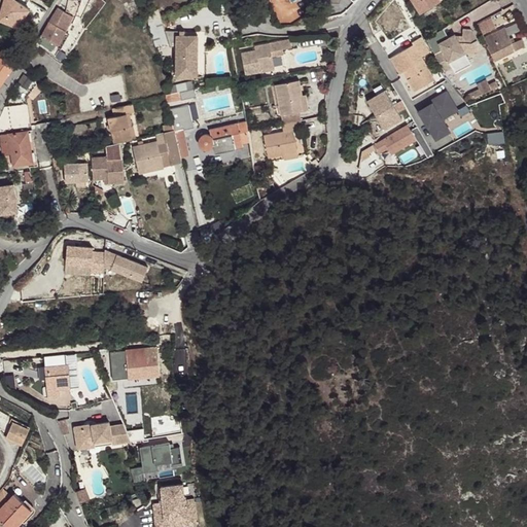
[(4,0),(0,13),(0,20),(18,27),(30,9),(14,0),(4,0)]
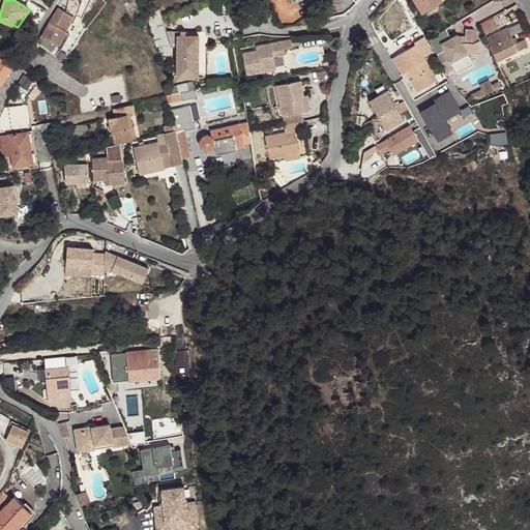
[(58,46),(66,31),(71,22),(74,23),(77,18),(82,2),(79,0),(68,0),(66,12),(64,11),(58,7),(53,17),(41,35),(37,45),(51,52),(56,50),(57,49),(58,46)]
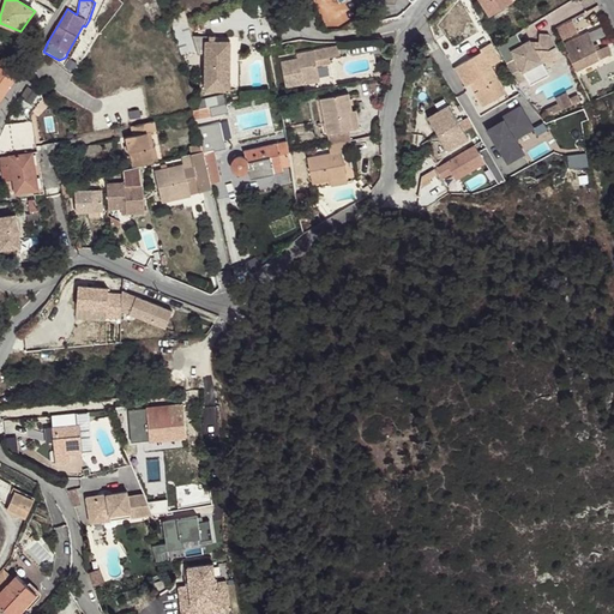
[(315,16),(312,10),(309,7),(307,2),(304,0),(294,0),(292,2),(294,5),(295,6),(299,10),(301,13),(304,16),(306,20),(308,25),(318,20),(315,16)]
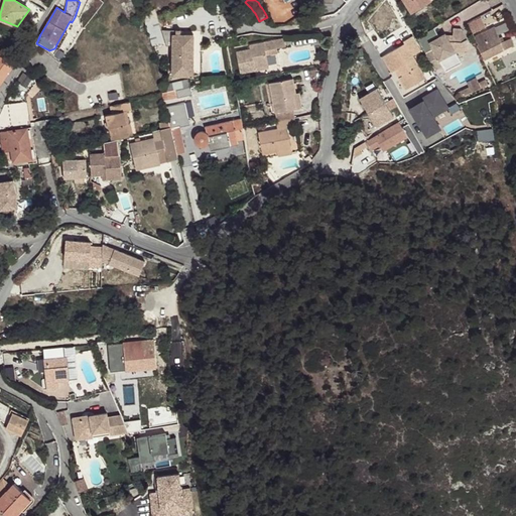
[(427,3),(425,0),(403,0),(412,13),(427,3)]
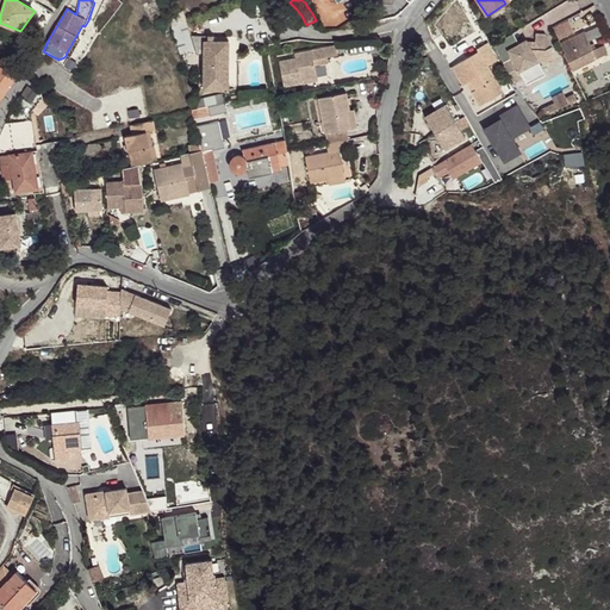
[(35,11),(20,31),(24,32),(37,31),(47,25),(54,12),(39,4),(35,11)]
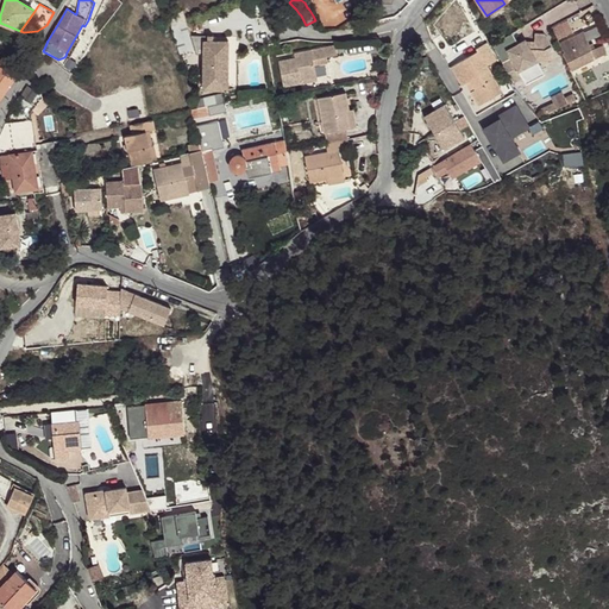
[(482,18),(477,8),(472,11),(477,20),(482,18)]
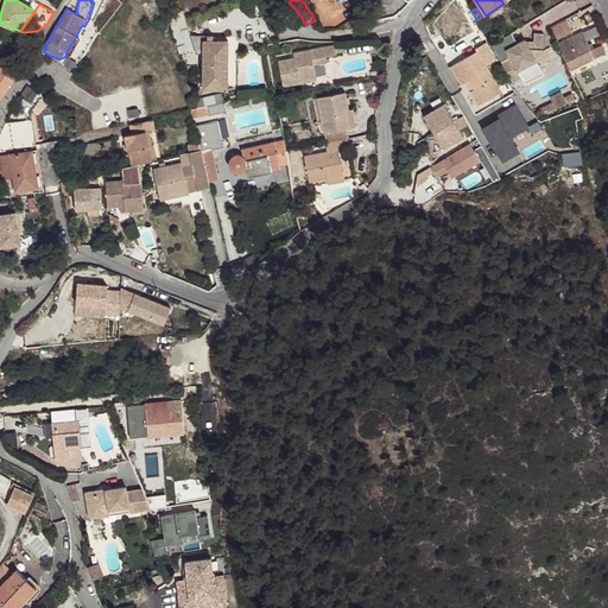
[(187,20),(183,11),(169,16),(171,26),(187,20)]
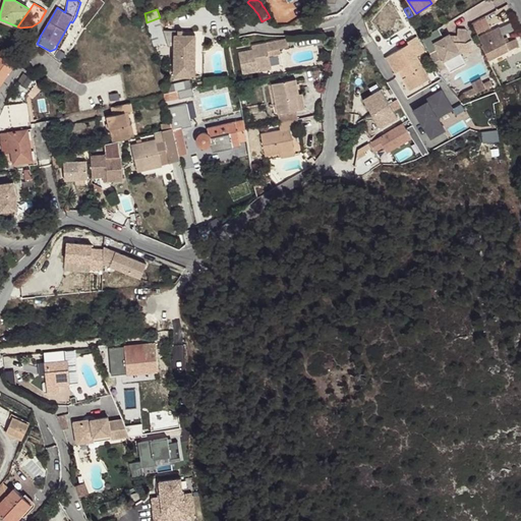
[(167,42),(160,17),(147,22),(154,46),(167,42)]
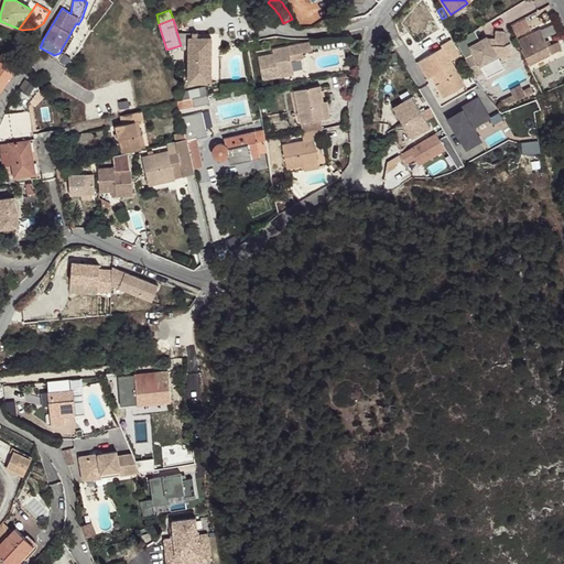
[(530,28),(524,20),(512,26),(511,28),(517,35),(530,28)]
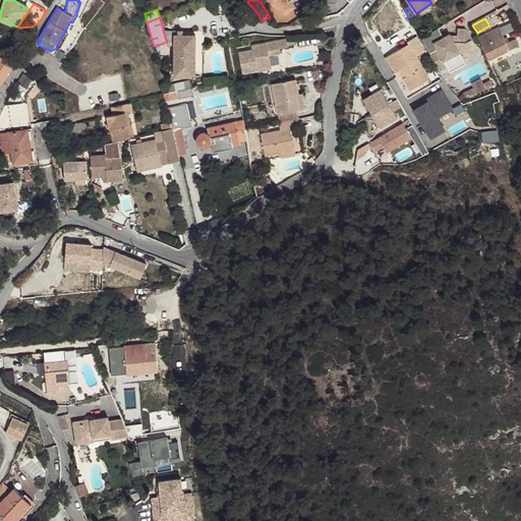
[(453,39),(450,35),(444,38),(439,27),(421,38),(439,71),(447,67),(446,64),(444,61),(459,53),(465,53),(466,48),(471,48),(471,41),(466,30),(458,30),(457,40),(457,42),(454,42),(453,39)]
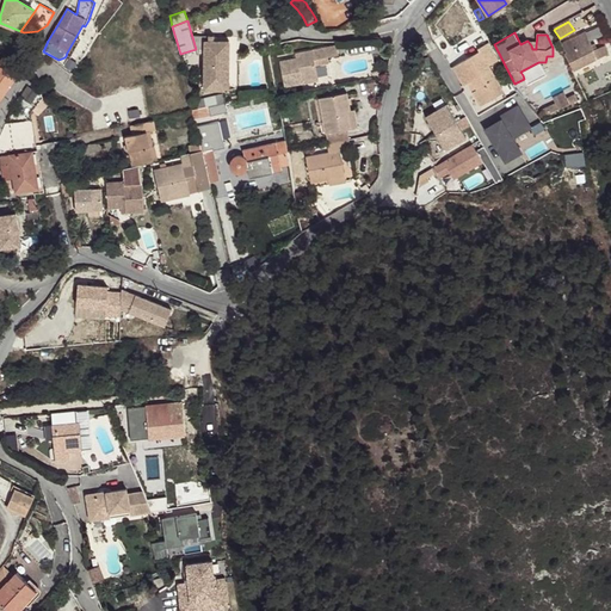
[(609,54),(605,45),(597,49),(594,43),(591,44),(586,32),(561,43),(566,53),(565,54),(569,63),(573,71),(597,59),(609,54)]
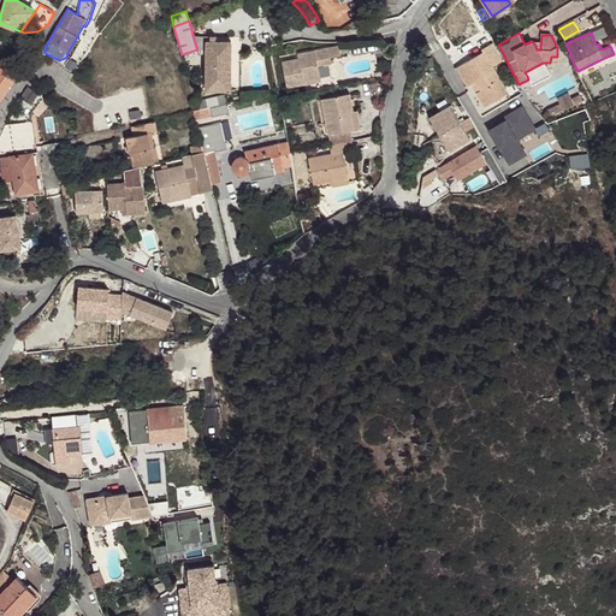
[(71,59),(81,40),(77,36),(67,53),(66,57),(71,59)]
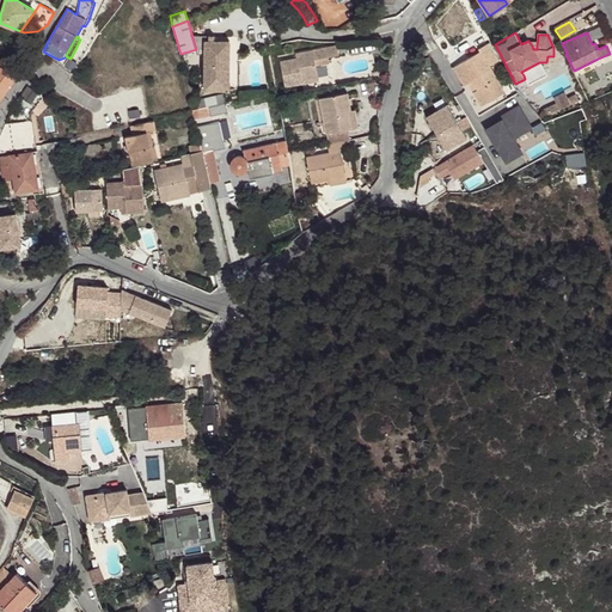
[(230,90),(230,41),(204,41),(204,90),(230,90)]
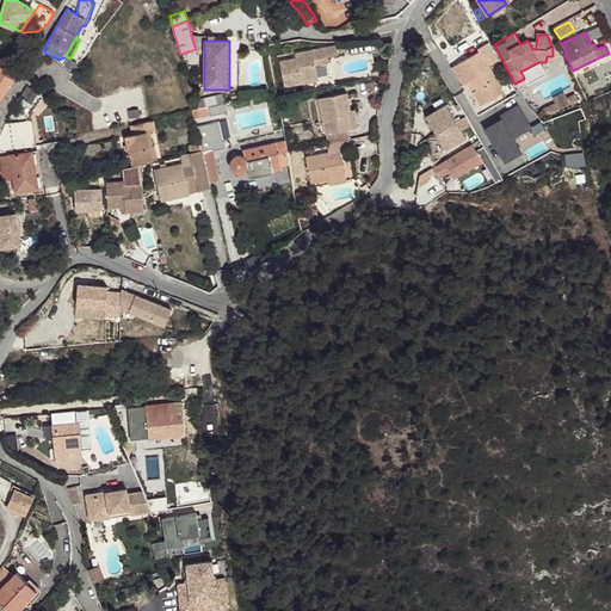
[(504,92),(488,65),(498,60),(488,43),(477,49),(479,51),(454,67),(464,86),(469,84),(473,80),(479,90),(474,92),(481,105),(504,92)]
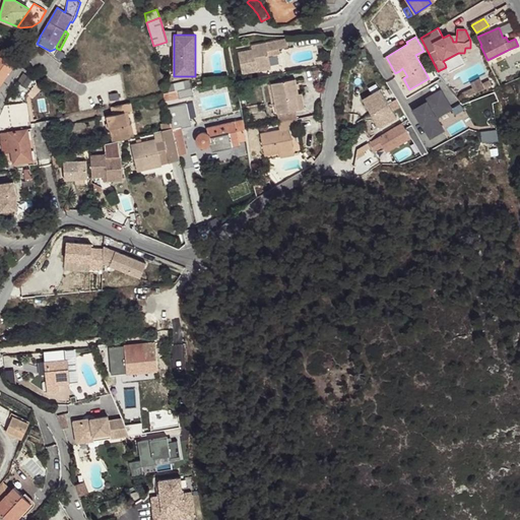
[(271,68),(268,57),(267,50),(278,48),(287,46),(286,40),(251,46),(252,51),(239,53),(243,73),(271,68)]
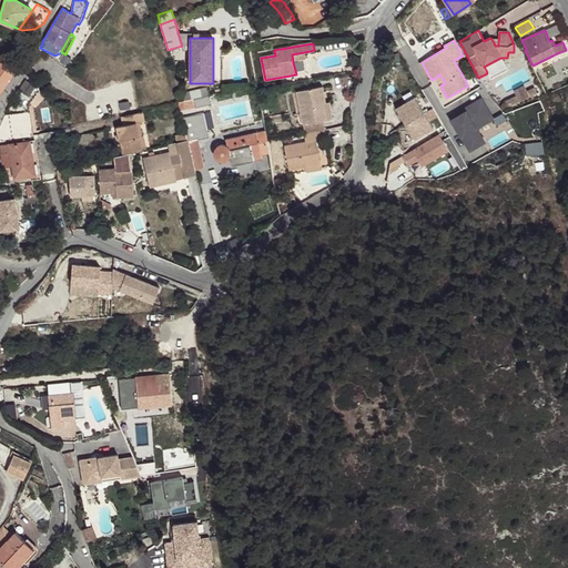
[(0,87),(3,90),(21,63),(4,51),(1,57),(0,56),(0,87)]
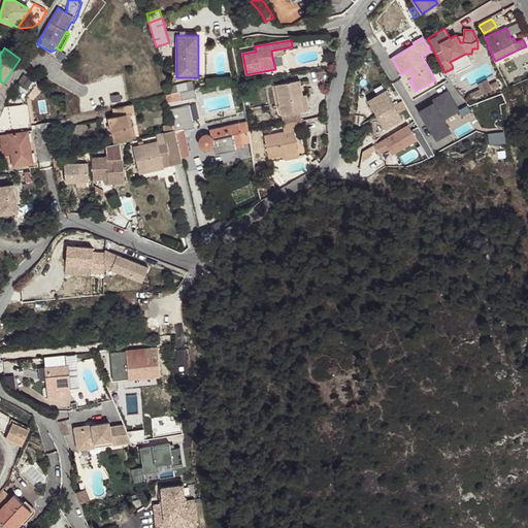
[(285,55),(283,48),(271,51),(272,58),(285,55)]
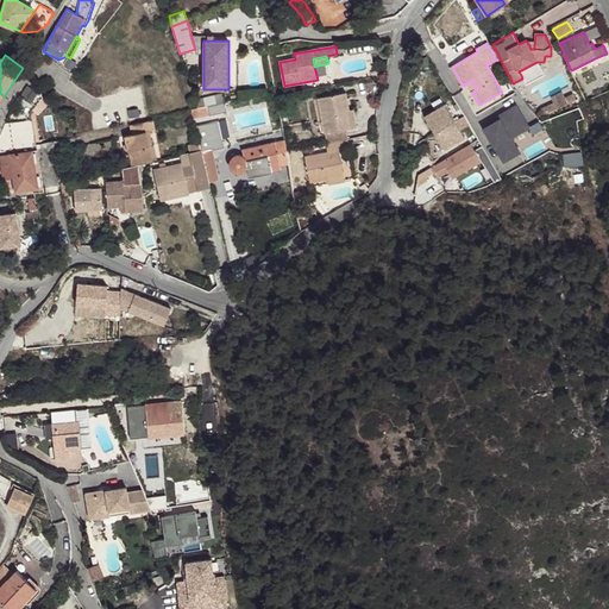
[(521,75),(540,66),(537,62),(519,71),(521,75)]
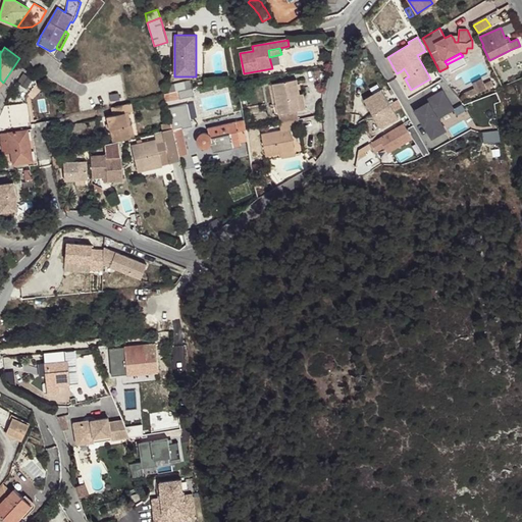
[(30,87),(34,81),(23,73),(18,80),(30,87)]
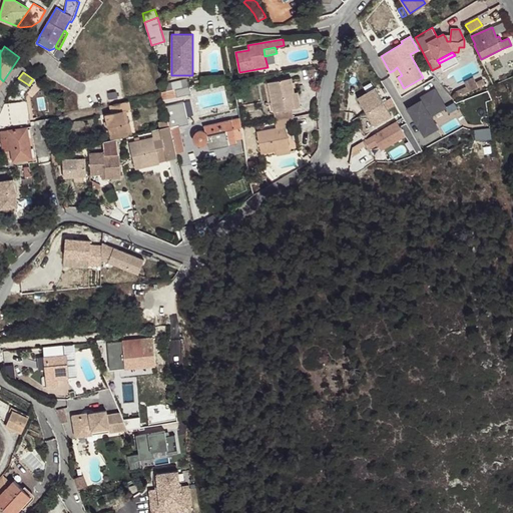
[(297,107),(294,92),(291,78),(269,82),(274,111),(292,108),(297,107)]
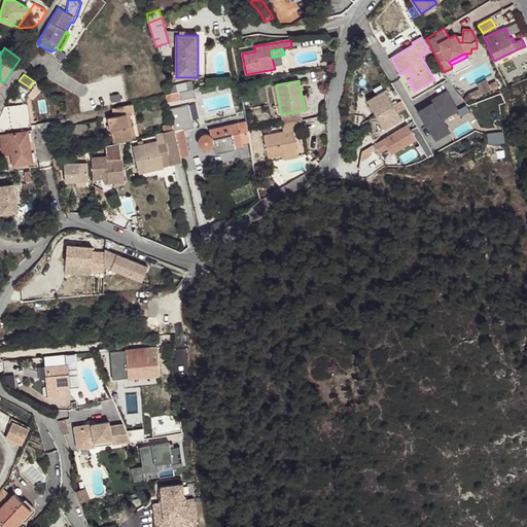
[(171,94),(180,92),(194,89),(195,89),(192,81),(169,88),(171,94)]
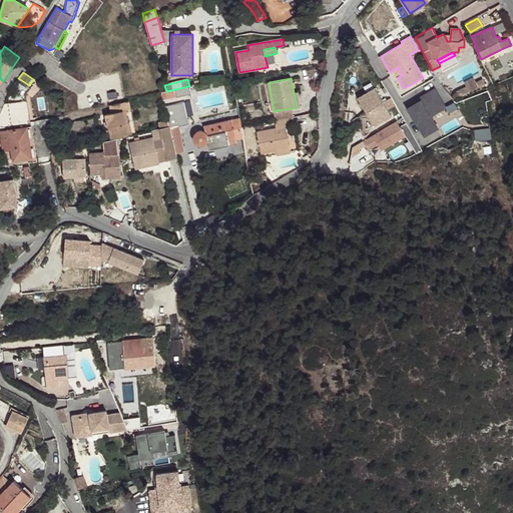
[(32,96),(41,87),(36,81),(28,92),(32,96)]
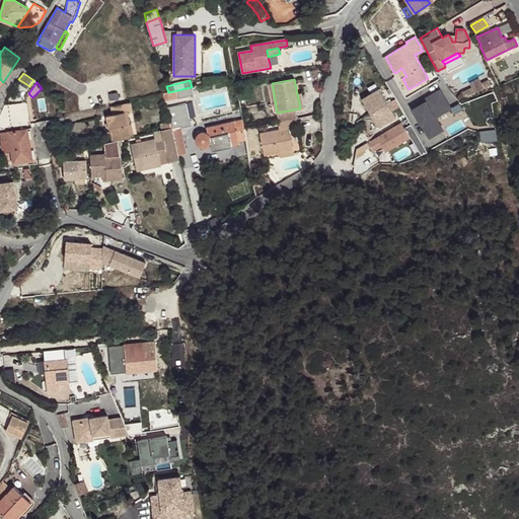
[(382,85),(358,97),(374,129),(387,123),(388,125),(402,118),(394,100),(390,102),(382,85)]
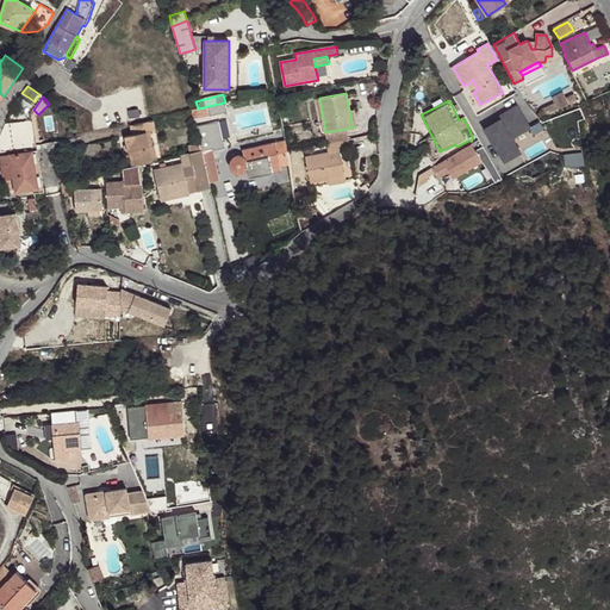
[(210,113),(228,110),(225,103),(224,103),(209,106),(210,113)]
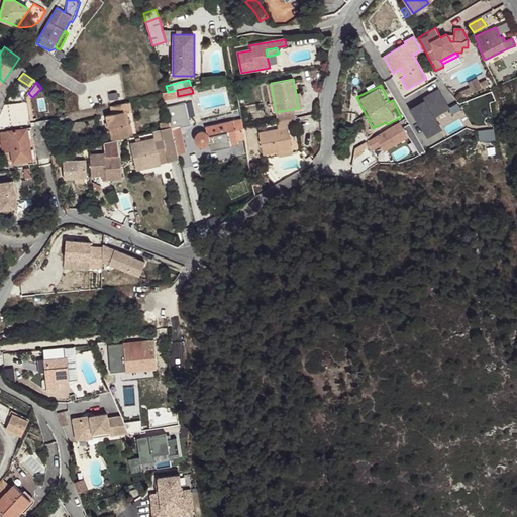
[(435,116),(450,106),(437,87),(407,107),(428,138),(442,128),(435,116)]
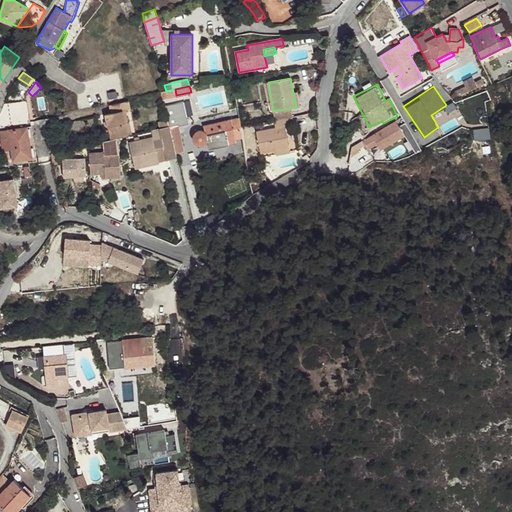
[(8,102),(10,126),(30,123),(28,112),(26,100),(21,101),(8,102)]
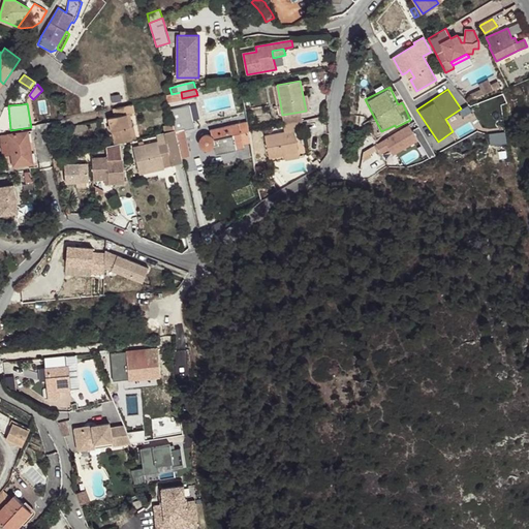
[(132,139),(130,127),(132,127),(129,114),(134,113),(132,104),(113,109),(115,117),(109,118),(115,144),(120,143),(122,142),(132,139)]
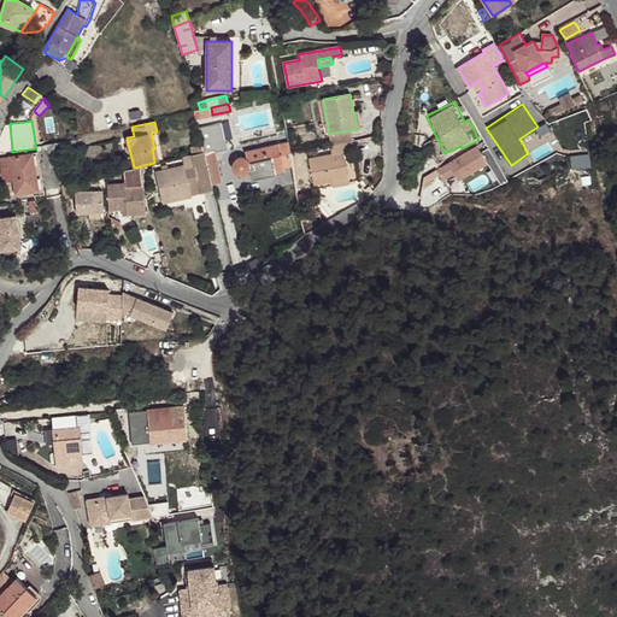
[(352,140),(351,130),(329,134),(331,145),(352,140)]
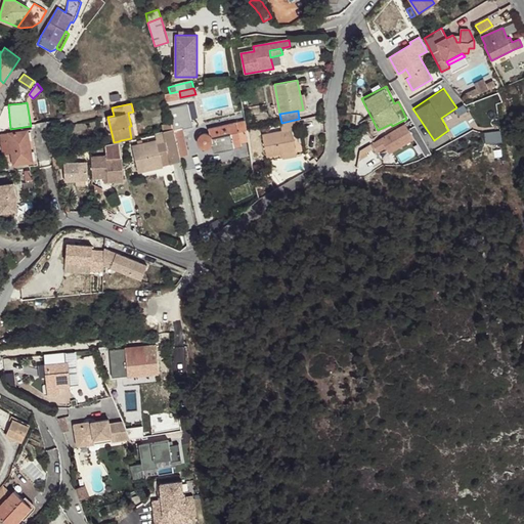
[(180,129),(178,119),(171,121),(172,123),(173,129),(174,130),(180,129)]
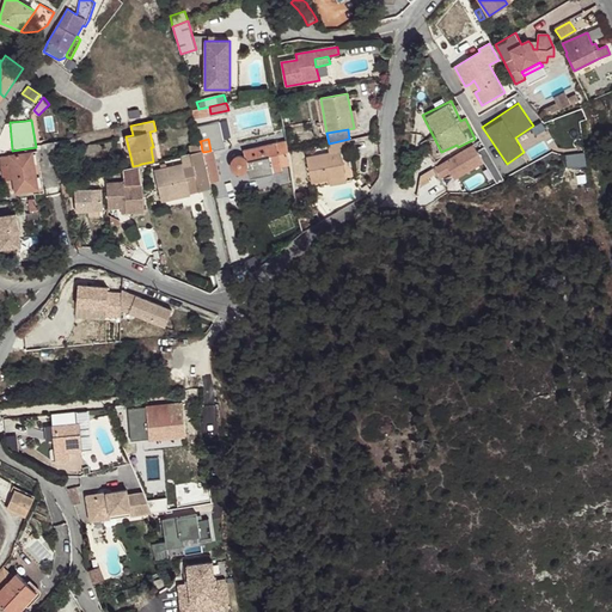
[(346,177),(341,152),(352,150),(349,139),(329,144),(330,153),(306,157),(312,183),(329,181),(346,177)]
